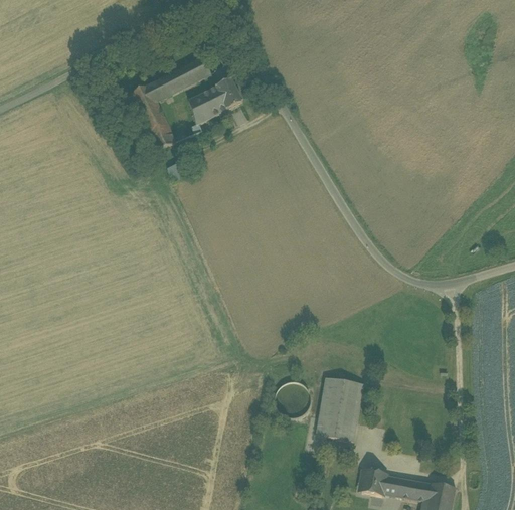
[(140,120),(154,151),(176,141),(157,100),(211,72),(202,55),(128,94),(140,120)]
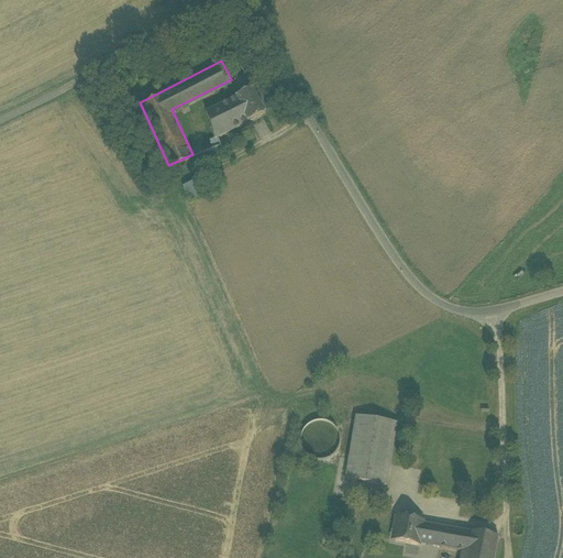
[(235,77),(242,91),(253,86),(245,73),(235,77)]
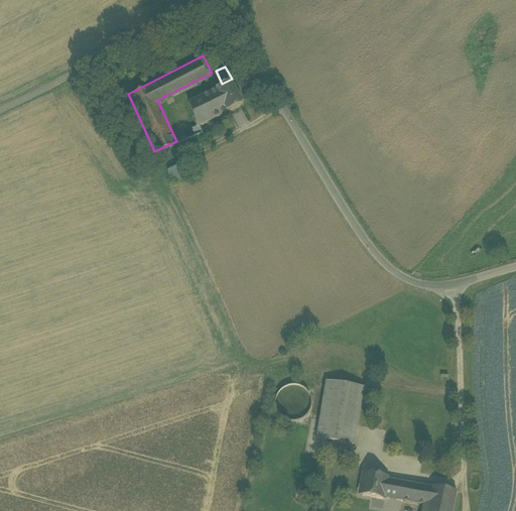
[(222,84),(216,87),(227,109),(243,102),(232,79),(222,84)]
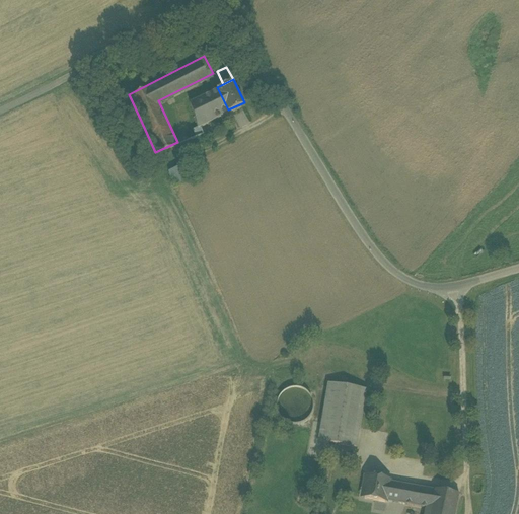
[(190,100),(198,124),(198,125),(200,124),(228,109),(217,87),(190,100)]
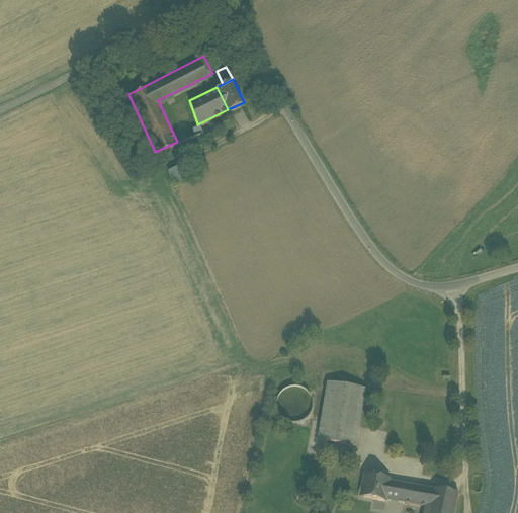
[(203,132),(199,123),(197,124),(197,123),(193,125),(196,134),(203,132)]
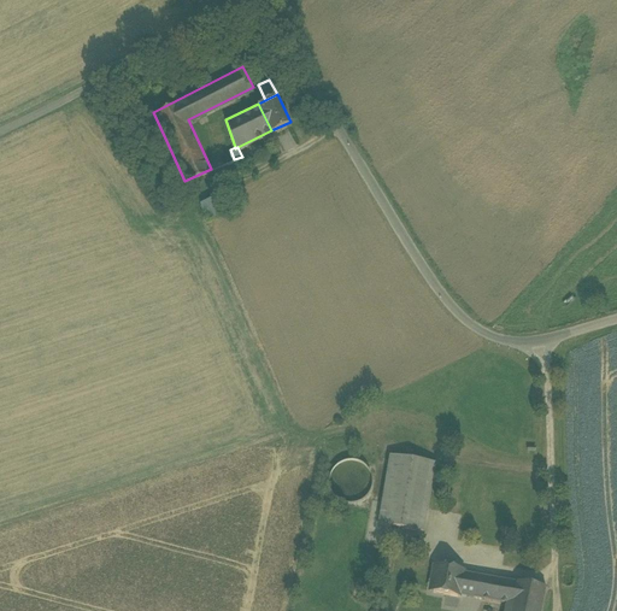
[(201,200),(206,212),(225,203),(221,191),(201,200)]
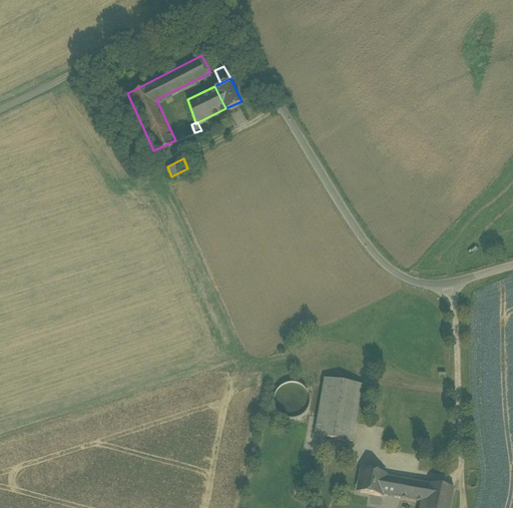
[(315,433),(352,439),(362,382),(324,376),(315,433)]
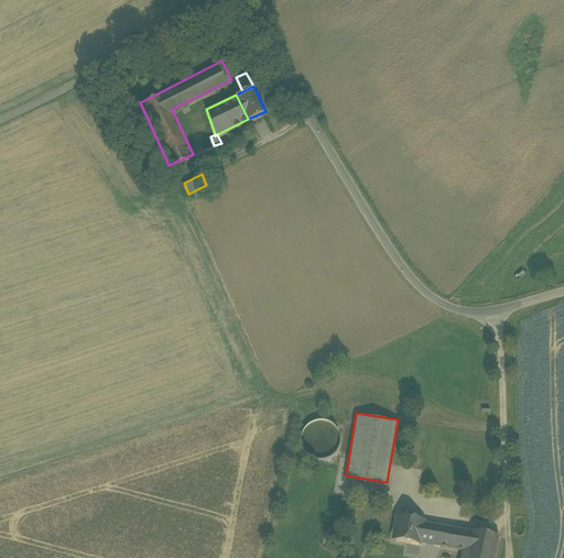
[(338,446),(340,434),(335,423),(324,417),(312,418),(303,427),(301,439),(306,450),(316,456),(329,455),(338,446)]
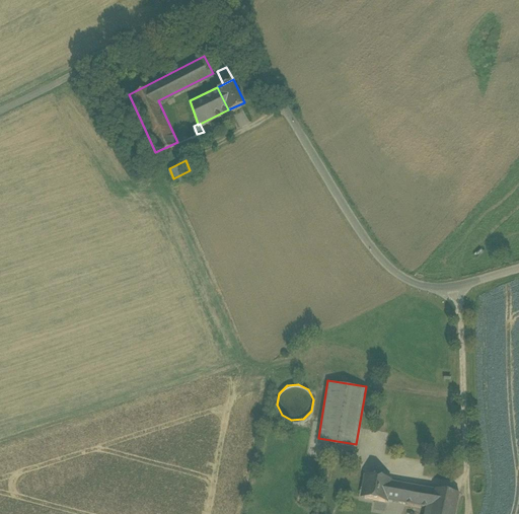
[(398,500),(399,500),(399,499),(399,497),(402,481),(401,481),(401,483),(389,481),(390,476),(365,472),(363,487),(366,488),(364,495),(378,497),(378,495),(386,496),(385,499),(386,499),(386,498),(387,495),(398,497),(398,500)]
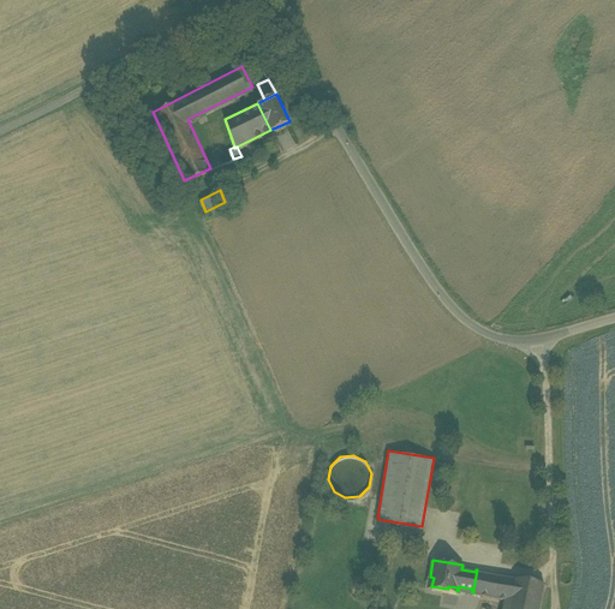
[(511,598),(509,605),(532,608),(538,608),(544,581),(477,569),(473,589),(473,591),(479,592),(511,598)]
